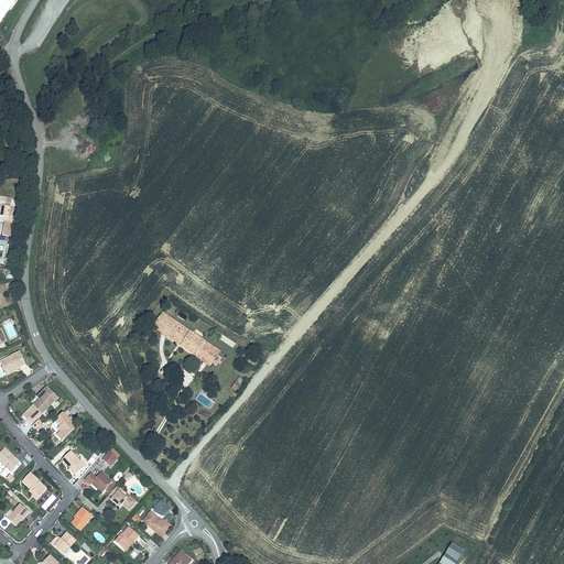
[(0,0),(0,23),(0,24),(17,0),(0,0)]
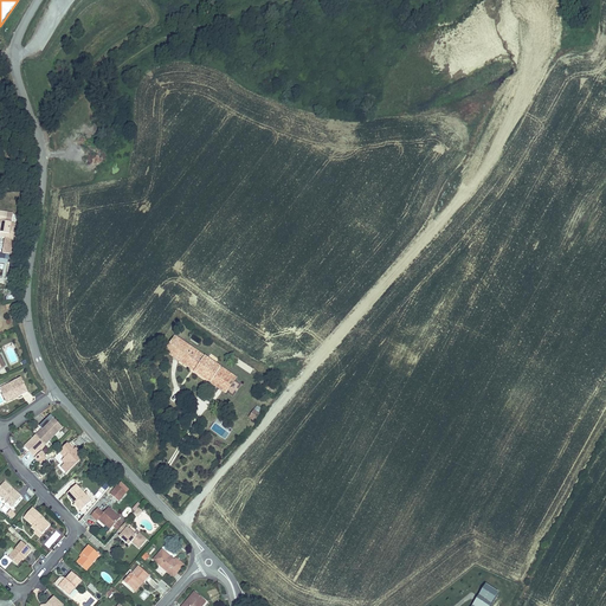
[(7,223),(8,213),(0,211),(0,221),(2,221),(1,227),(0,227),(0,232),(0,233),(1,233),(0,236),(4,236),(2,238),(6,239),(14,240),(17,224),(12,223),(7,223)]
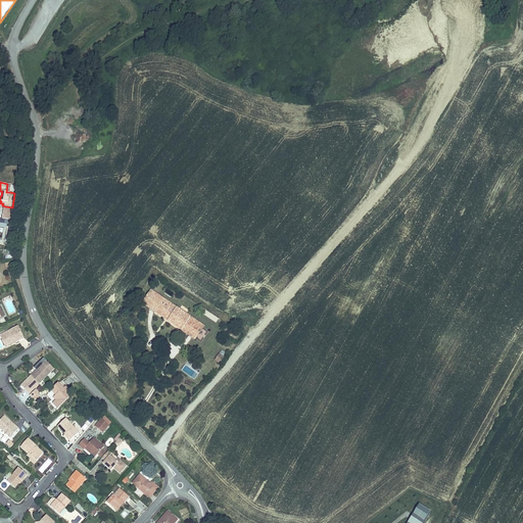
[(11,212),(4,210),(3,219),(10,220),(11,212)]
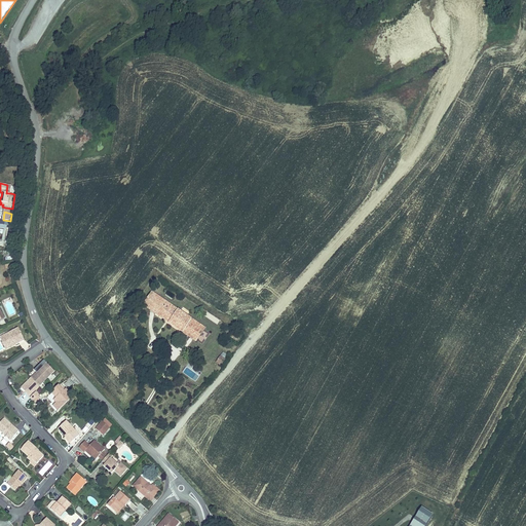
[(143,305),(155,313),(164,301),(151,293),(143,305)]
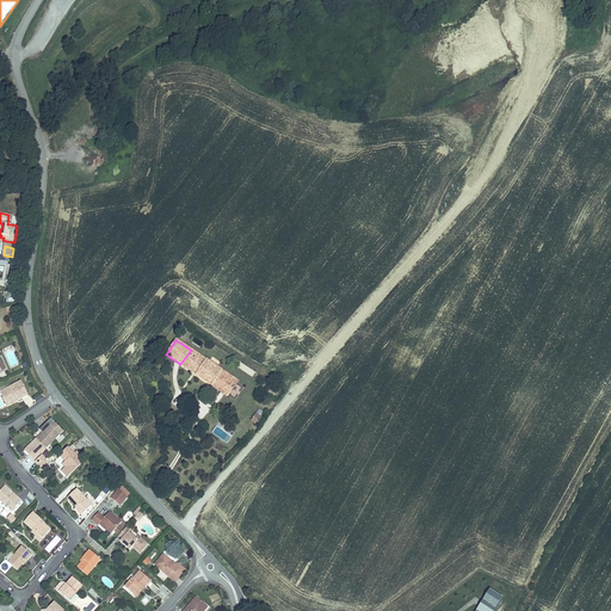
[(213,387),(223,371),(191,350),(180,364),(192,372),(193,370),(197,374),(196,375),(213,387)]
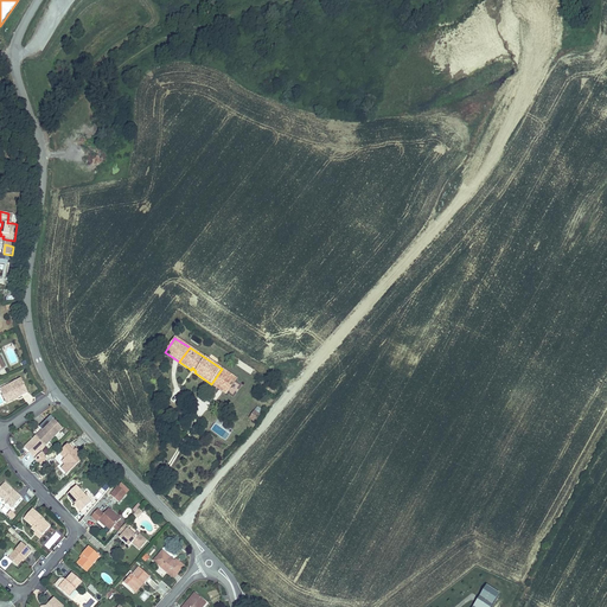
[(236,379),(222,369),(211,384),(227,394),(236,379)]
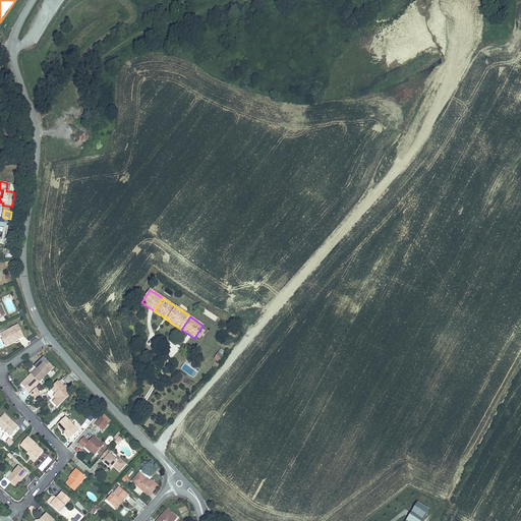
[(15,339),(16,341),(24,338),(18,326),(7,331),(8,334),(1,337),(5,344),(15,339)]
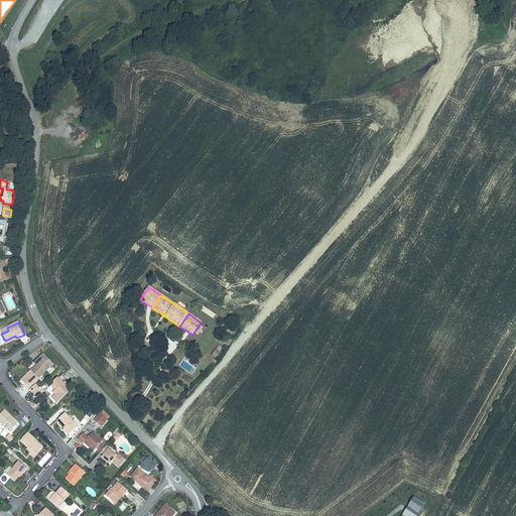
[(221,353),(216,350),(212,356),(217,359),(221,353)]
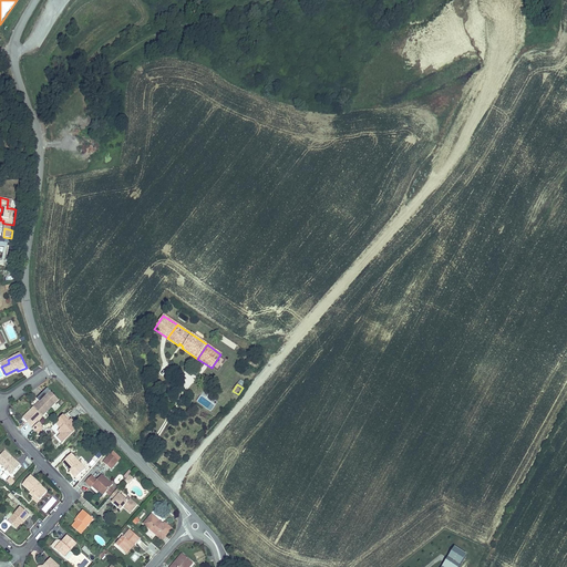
[(41,403),(35,409),(42,416),(55,403),(48,394),(40,402),(41,403)]
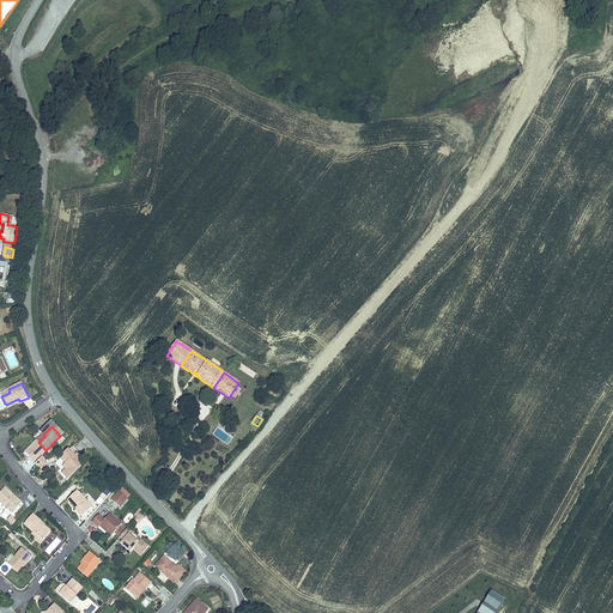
[(46,450),(38,442),(36,441),(26,450),(31,454),(29,456),(34,461),(46,450)]
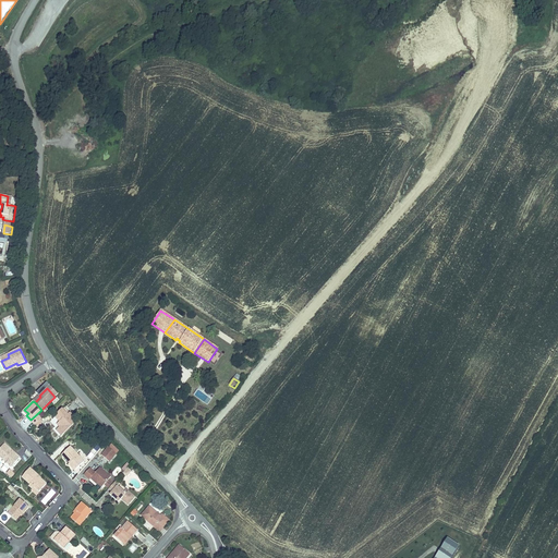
[(61,426),(58,429),(58,432),(61,436),(74,424),(71,421),(74,417),(71,414),(73,412),(67,405),(56,416),(60,422),(59,423),(61,426)]
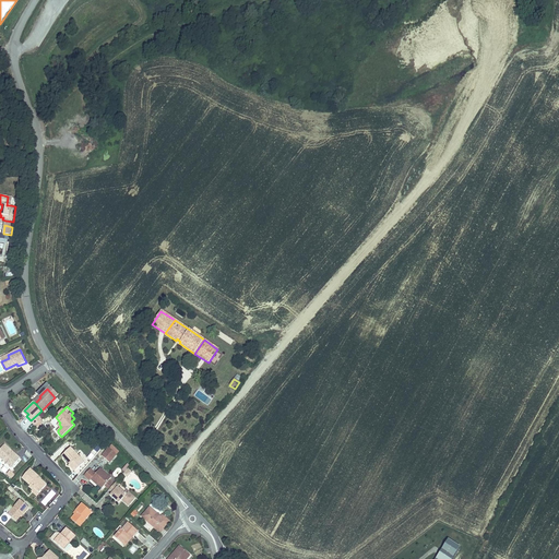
[(36,425),(42,420),(42,419),(38,416),(33,421),(36,425)]
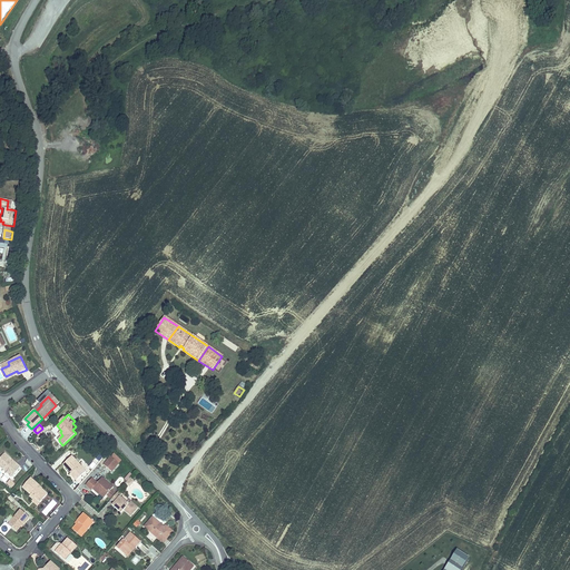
[(9,460),(10,459),(5,453),(0,459),(0,465),(12,477),(20,468),(16,463),(15,464),(9,460)]
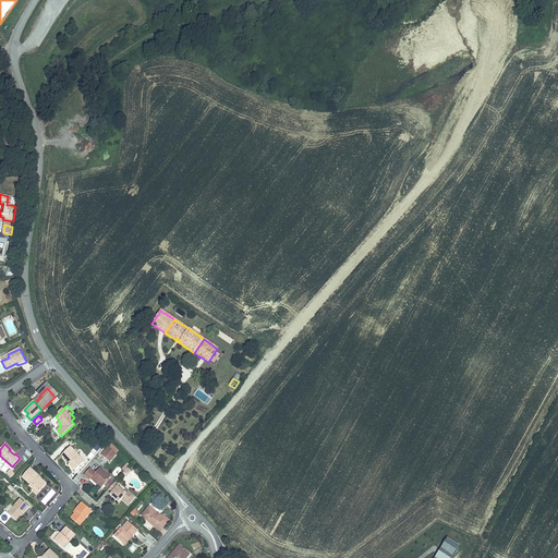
[(70,463),(75,470),(84,462),(70,447),(62,455),(70,463)]
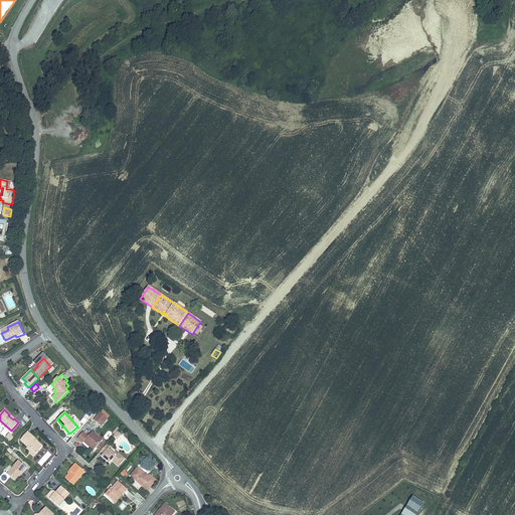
[(101,426),(108,419),(101,413),(94,420),(101,426)]
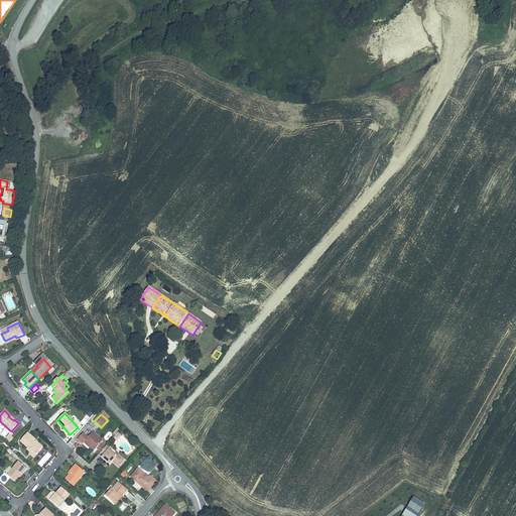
[(97,448),(101,443),(103,441),(93,432),(89,437),(84,432),(78,439),(83,443),(85,441),(95,450),(97,448)]
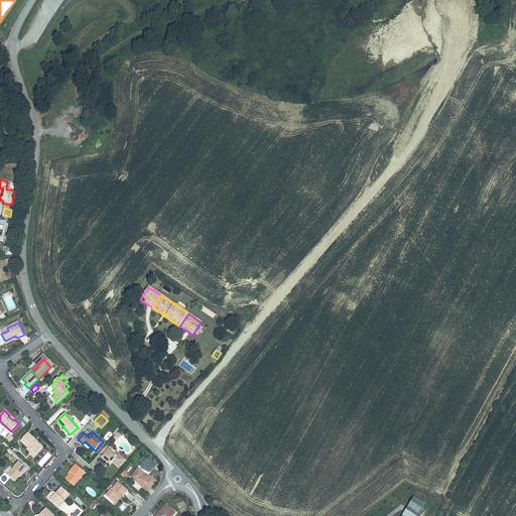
[(32,450),(36,455),(43,447),(37,442),(36,443),(34,441),(35,440),(28,433),(20,441),(28,448),(27,449),(30,453),(32,450)]
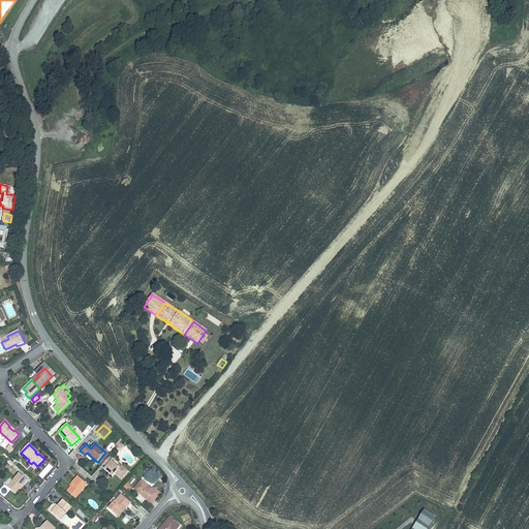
[(110,471),(114,474),(115,473),(119,476),(126,469),(122,465),(119,467),(112,461),(114,458),(111,456),(103,464),(106,466),(104,468),(109,472),(110,471)]
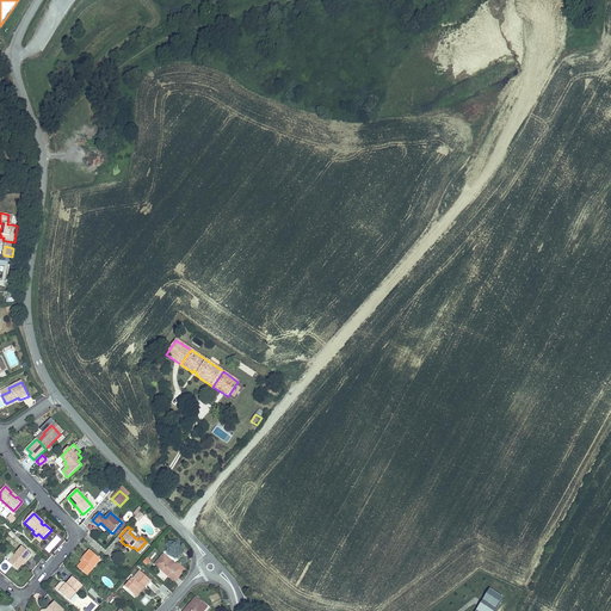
[(56,535),(45,549),(50,553),(61,539),(56,535)]
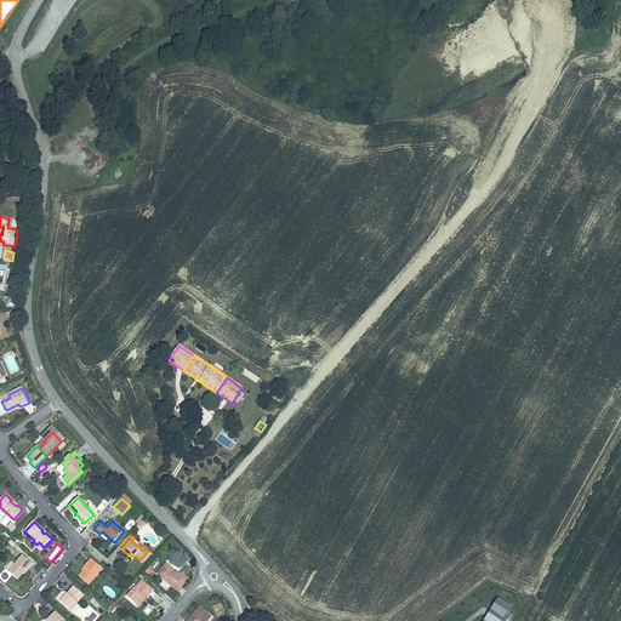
[(151,553),(148,551),(140,559),(143,562),(151,553)]
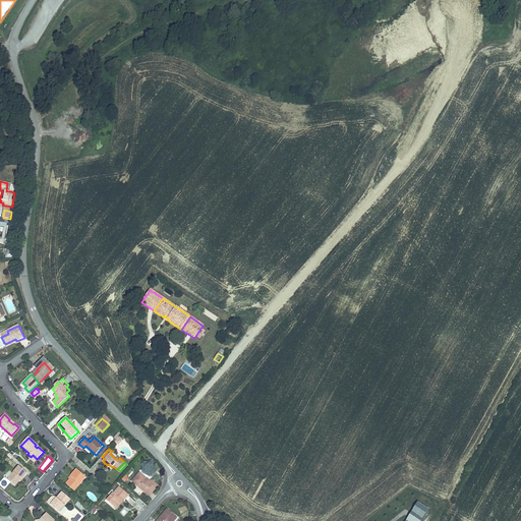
[(20,479),(21,480),(27,474),(19,466),(7,479),(14,486),(18,481),(20,479)]
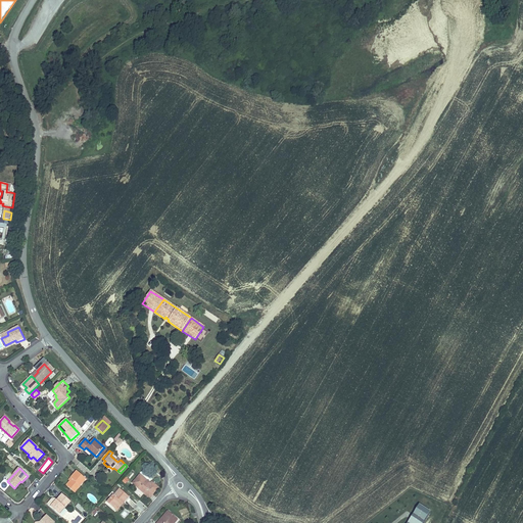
[(73,479),(70,481),(66,485),(75,492),(87,479),(77,471),(70,478),(73,479)]
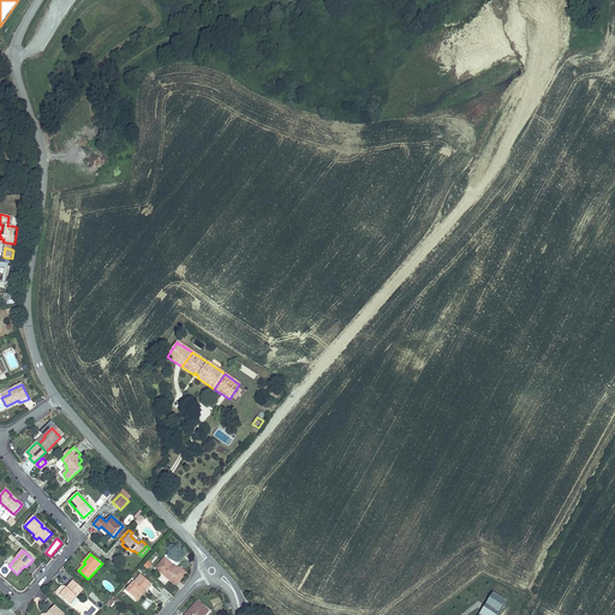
[(179,568),(177,569),(165,559),(156,568),(162,573),(171,581),(175,585),(186,574),(179,568)]
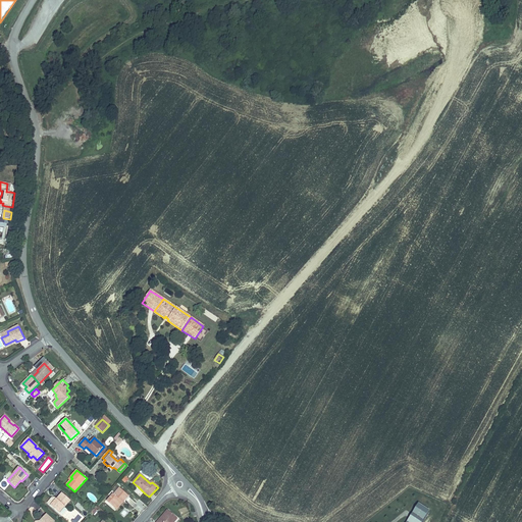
[(120,502),(122,503),(128,496),(119,488),(114,494),(113,494),(107,502),(114,508),(120,502)]
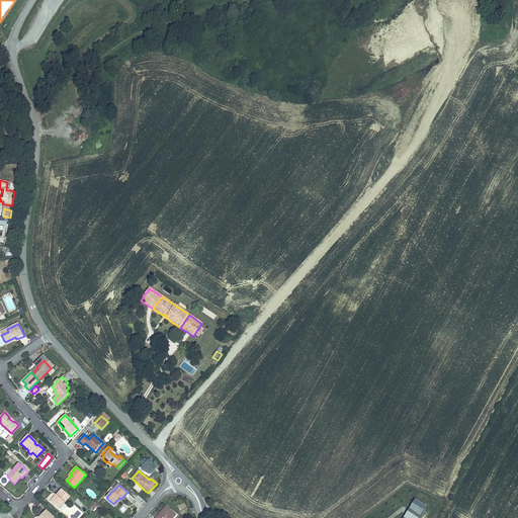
[(62,490),(51,503),(59,510),(70,497),(62,490)]
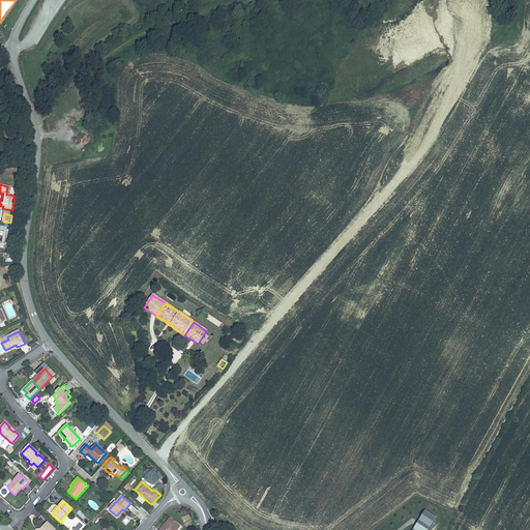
[(412,529),(428,529),(435,517),(423,510),(412,529)]
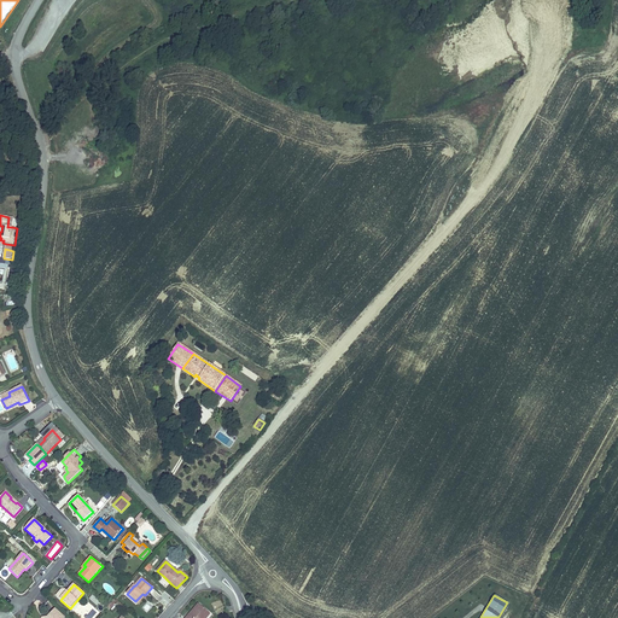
[(199,604),(191,613),(192,616),(200,606),(199,604)]
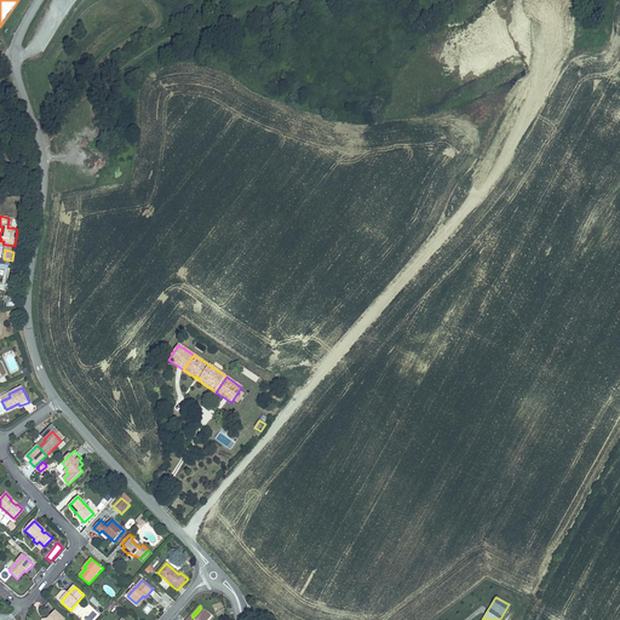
[(207,619),(211,616),(201,608),(193,618),(191,615),(187,619),(207,619)]
